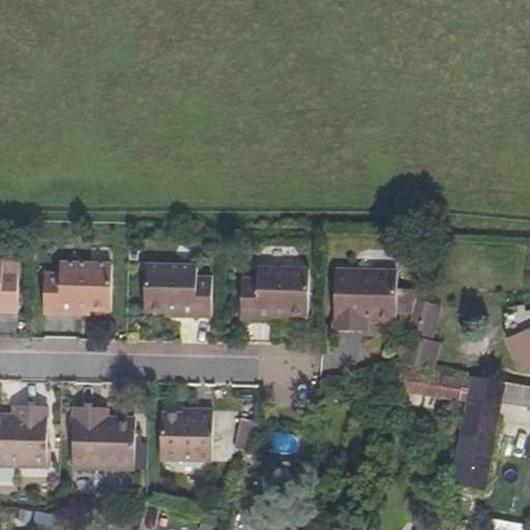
[(0,317),(18,318),(19,277),(6,277),(6,267),(0,266),(0,317)]
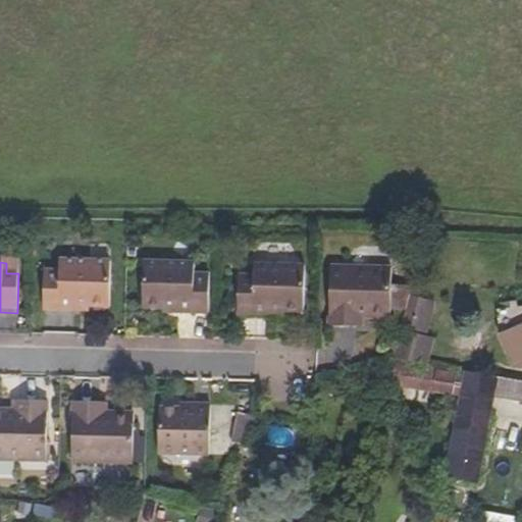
[(107,310),(108,263),(57,262),(57,274),(43,274),(43,314),(73,314),(74,306),(84,306),(84,310),(88,310),(107,310)]
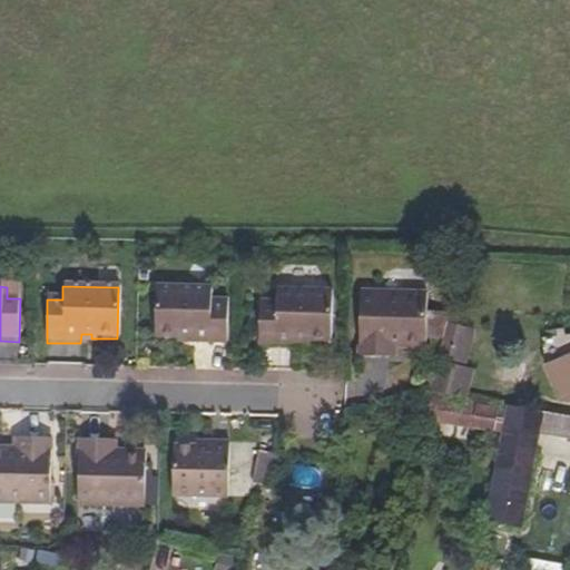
[(227,344),(228,302),(210,302),(212,290),(155,290),(155,338),(178,337),(180,337),(180,335),(194,335),(194,343),(227,344)]
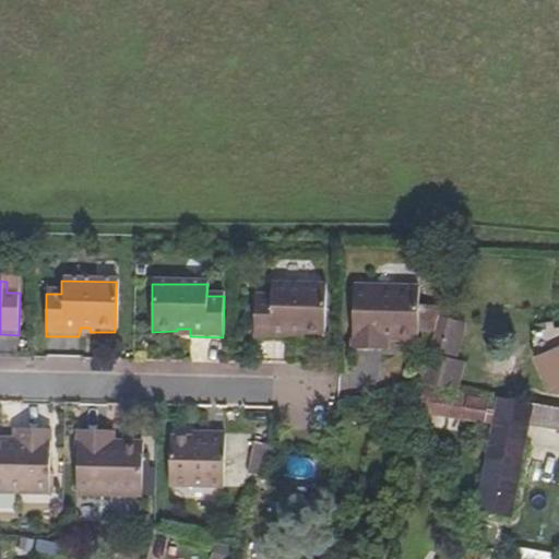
[(323,334),(324,285),(271,284),(271,297),(253,296),(252,339),(286,339),(286,330),(298,330),(298,333),(304,333),(323,334)]
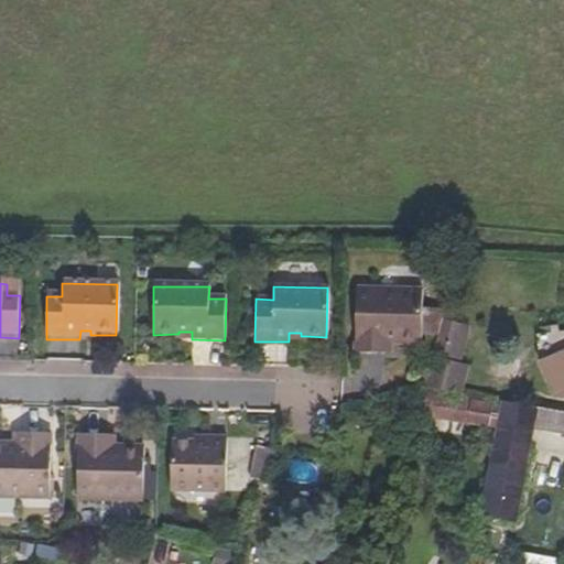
[(441,316),(442,308),(423,308),(423,288),(357,286),(356,353),(384,354),(386,337),(397,337),(404,345),(414,346),(423,336),(436,337),(441,316)]
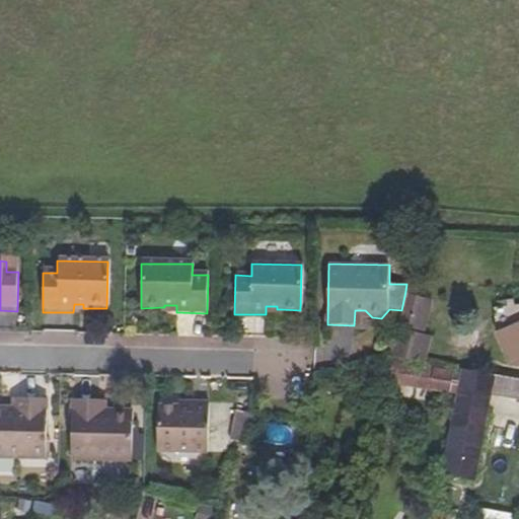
[(401,310),(397,329),(427,335),(435,298),(405,291),(401,310)]
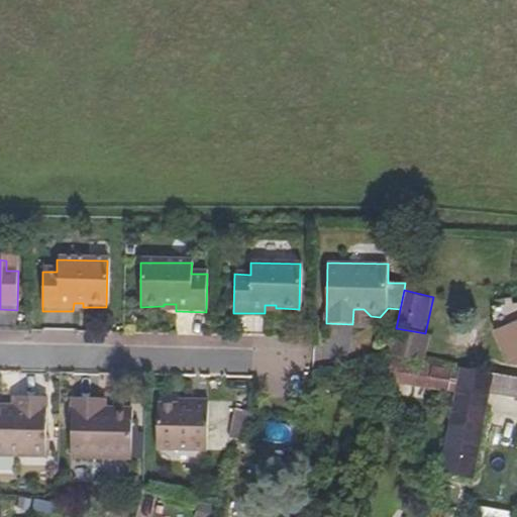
[(87,312),(87,307),(83,307),(83,303),(74,303),(73,311),(87,312)]
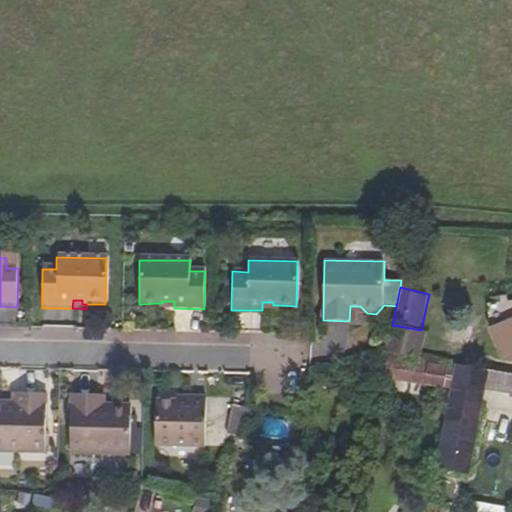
[(277,310),(278,305),(273,305),(273,302),(262,302),(262,310),(277,310)]
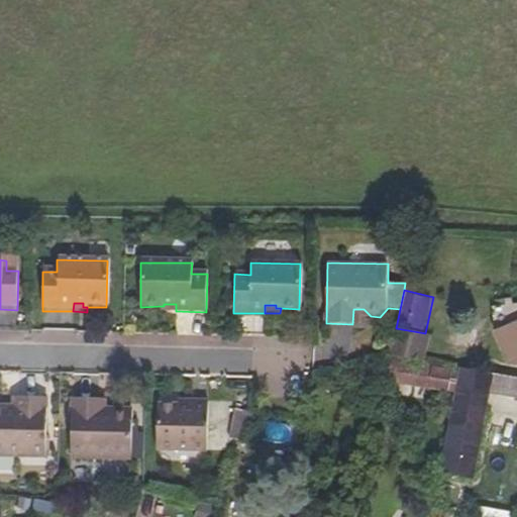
[(362,324),(362,316),(371,316),(364,309),(353,309),(352,324),(362,324)]
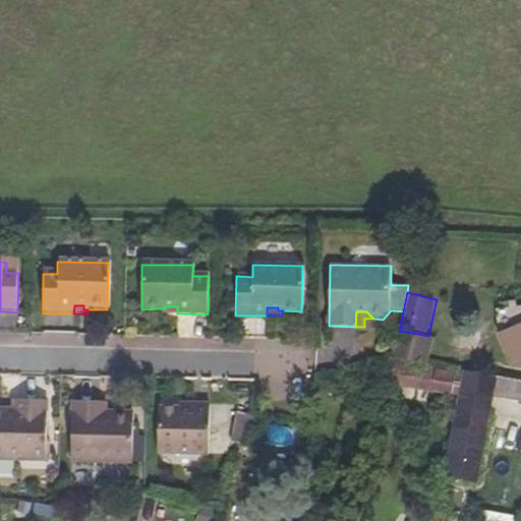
[(520,361),(520,324),(501,333),(515,364),(520,361)]
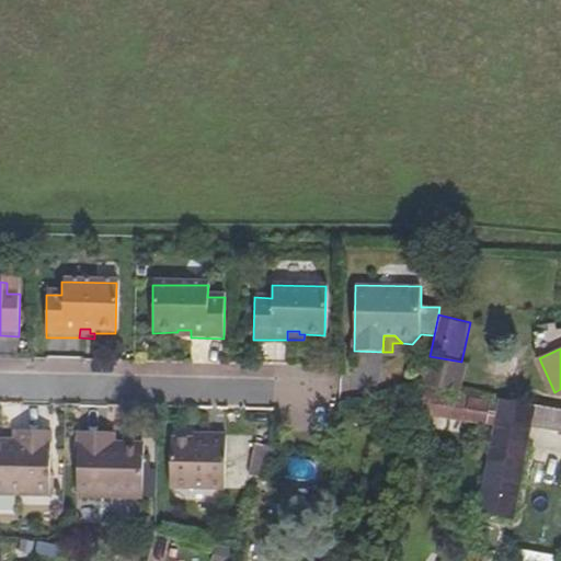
[(462,391),(468,363),(461,362),(430,356),(424,385),(462,391)]
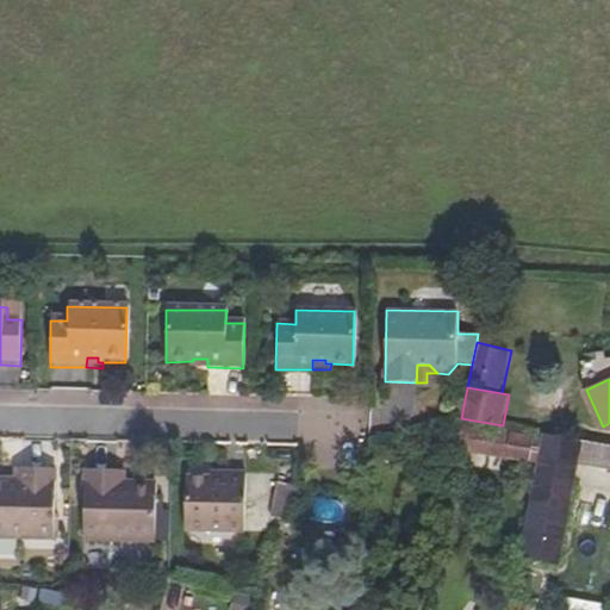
[(531,460),(535,436),(512,433),(511,435),(464,427),(460,448),(531,460)]
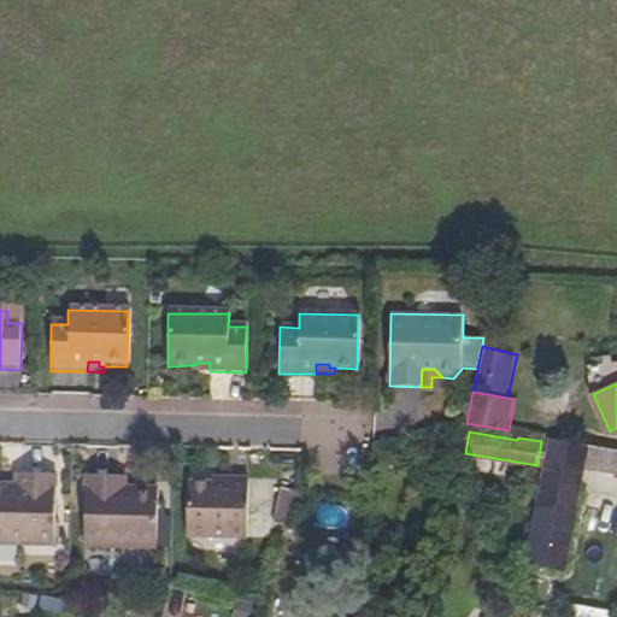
[(563,570),(585,468),(616,472),(616,448),(550,438),(527,563),(563,570)]
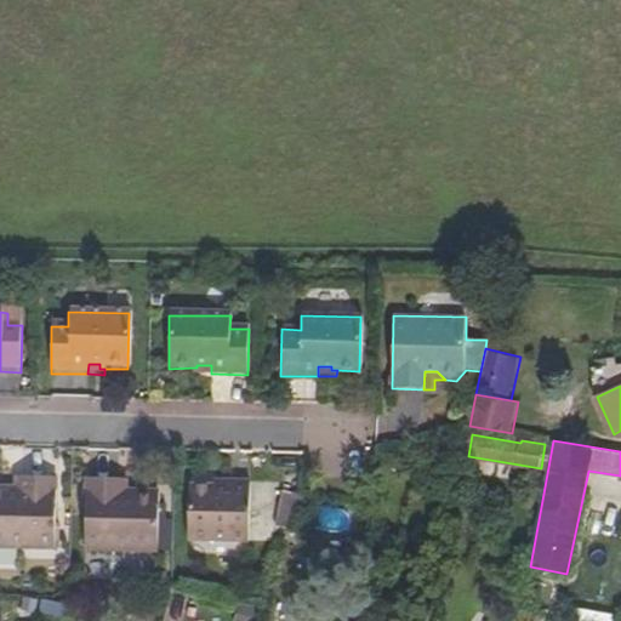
[(0,543),(55,547),(57,482),(27,480),(24,500),(11,497),(5,491),(0,490),(0,543)]
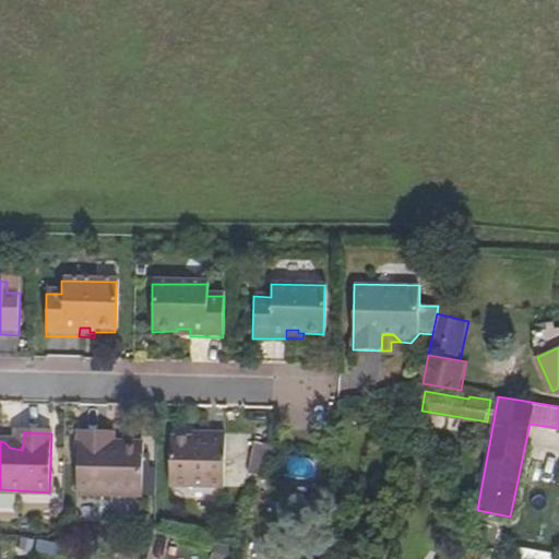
[(22,450),(24,432),(16,432),(14,442),(4,442),(10,448),(22,450)]
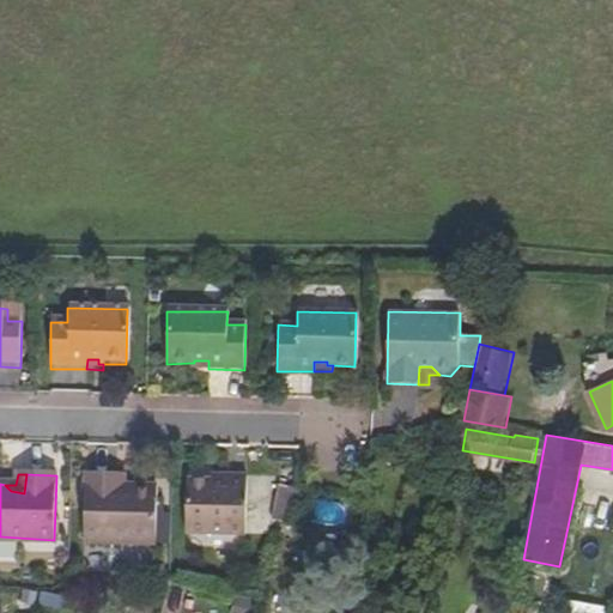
[(157,547),(159,496),(159,493),(157,492),(155,490),(152,487),(141,487),(134,496),(119,495),(117,477),(87,475),(85,545),(157,547)]
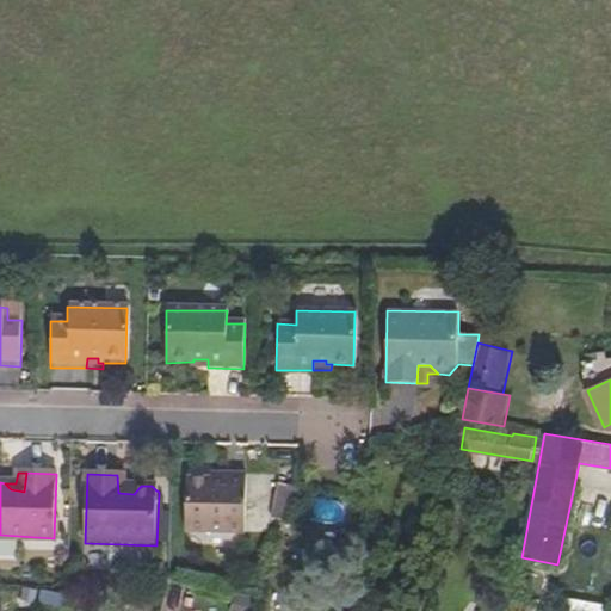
[(134,494),(141,486),(127,486),(127,476),(117,475),(118,493),(134,494)]
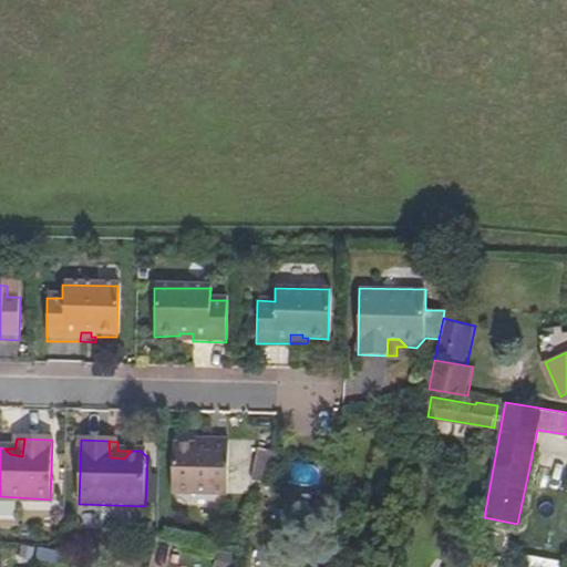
[(228,500),(230,444),(212,443),(212,453),(196,453),(195,450),(174,449),(172,497),(228,500)]
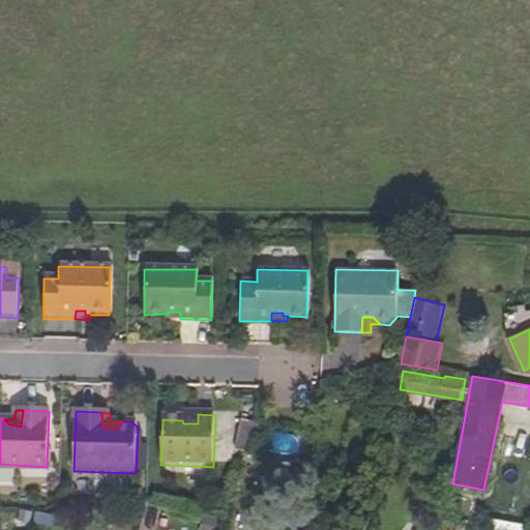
[(198,423),(198,414),(182,414),(182,420),(183,423),(198,423)]
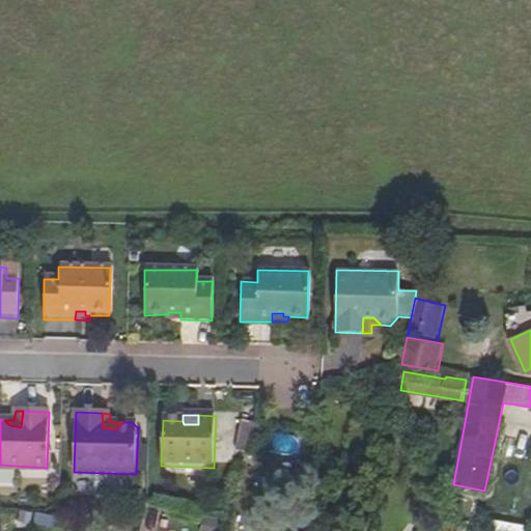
[(255,457),(260,427),(242,424),(236,453),(255,457)]
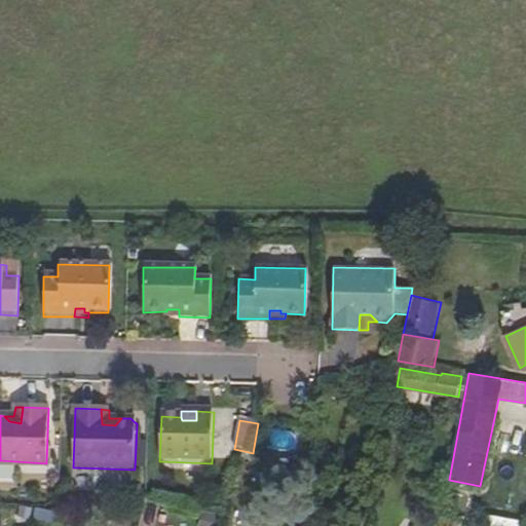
[(491,517),(490,525),(520,525),(521,520),(491,517)]
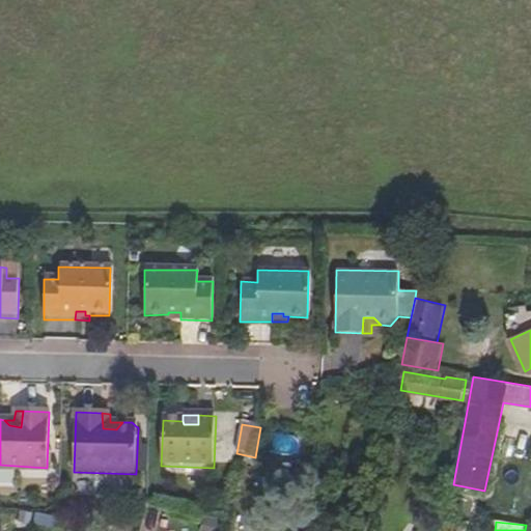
All buildings are outlined.
